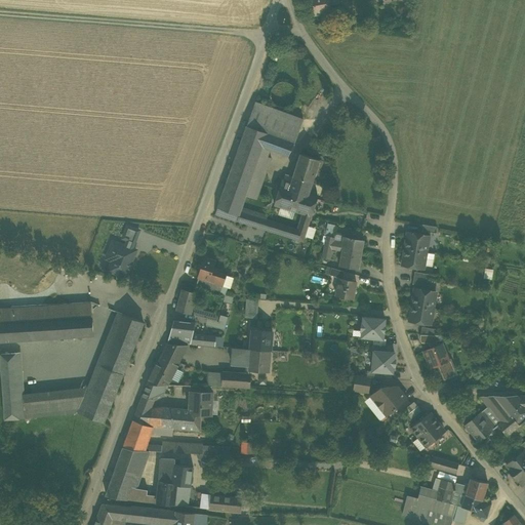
[(308,0),(311,15),(321,13),(321,14),(331,13),(330,12),(329,4),(328,0),(308,0)]
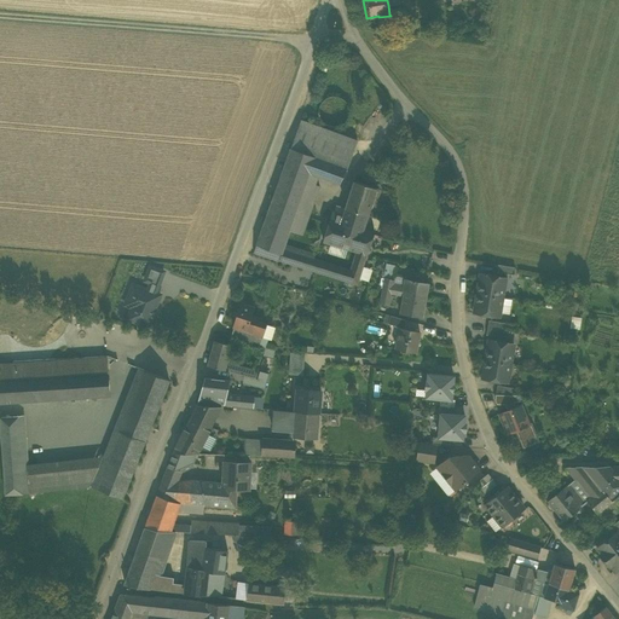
[(388,5),(389,15),(405,12),(404,1),(400,1),(400,3),(388,5)]
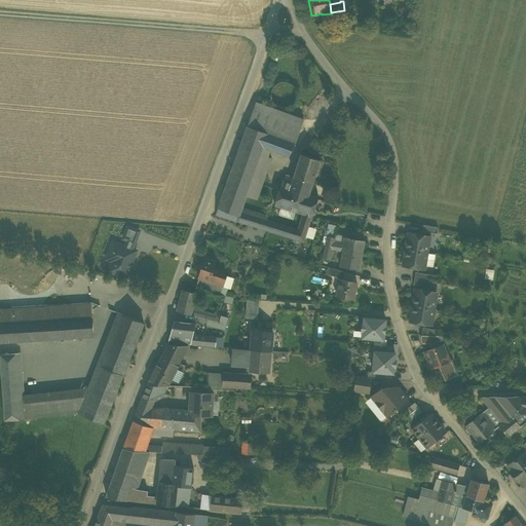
[(248,126),(295,143),(304,119),(256,102),(248,126)]
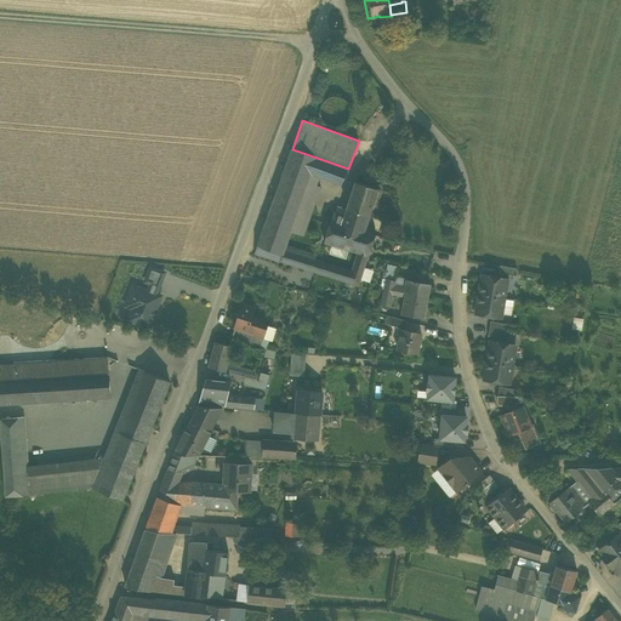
[(292,149),(257,245),(283,254),(285,250),(286,244),(291,231),(308,183),(312,174),(320,177),(341,184),(348,169),(292,149)]
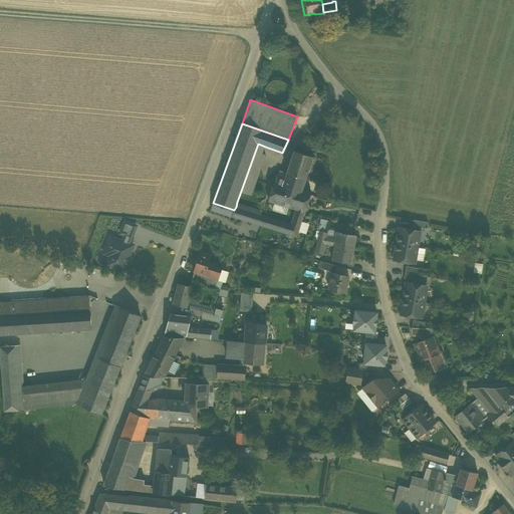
[(255,152),(262,154),(265,147),(258,144),(255,152)]
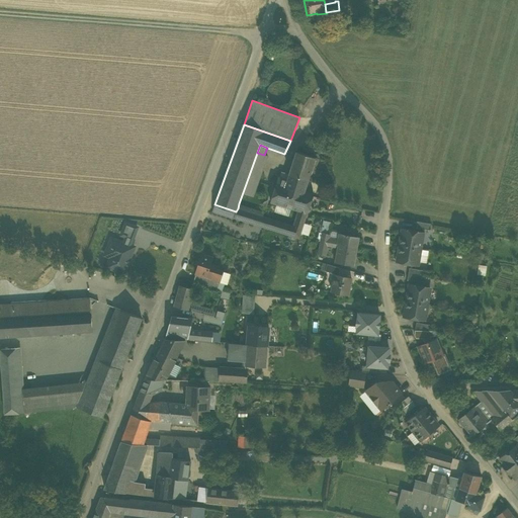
[(285,186),(305,192),(305,191),(316,158),(296,152),(289,174),(287,180),(285,186)]
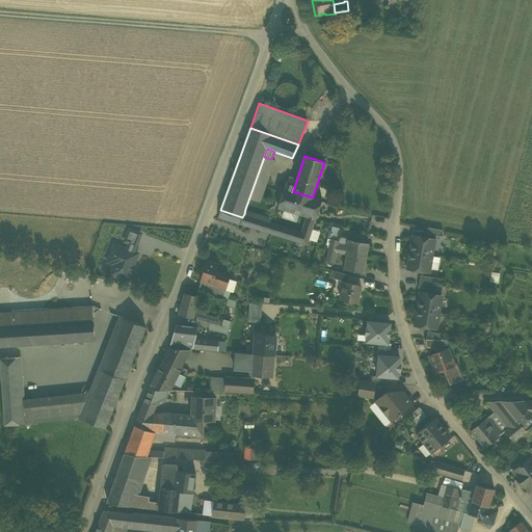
[(271,159),(264,157),(249,197),(261,202),(274,160),(271,159)]
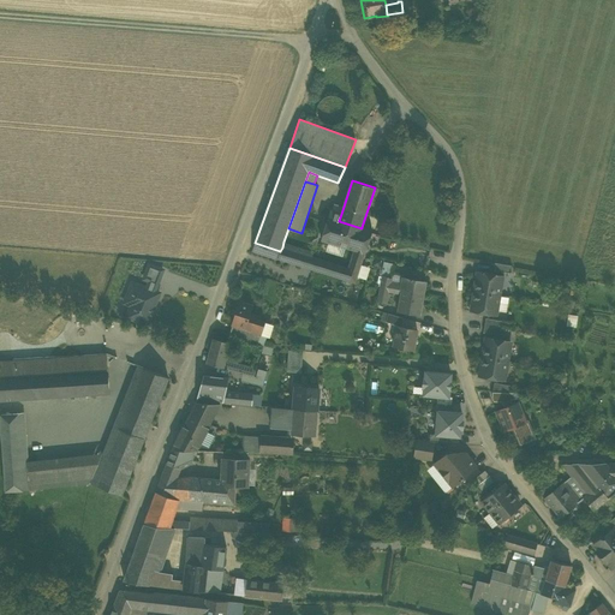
[(332,210),(341,214),(344,207),(334,203),(332,210)]
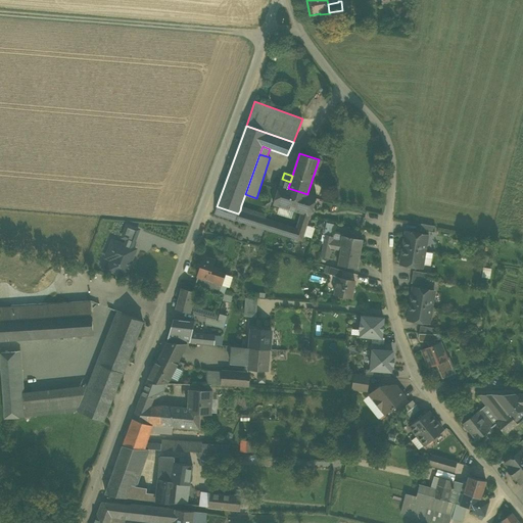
[(293,210),(299,212),(311,216),(317,196),(307,193),(307,194),(288,188),(290,182),(282,179),(281,179),(274,204),(280,206),(293,210)]
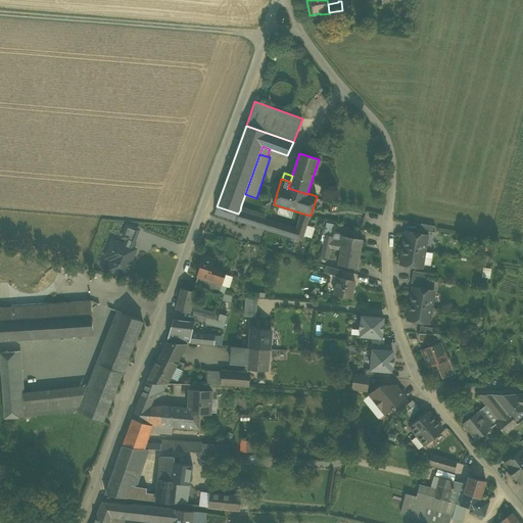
[(240,210),(265,219),(266,217),(267,214),(241,205),(240,210)]
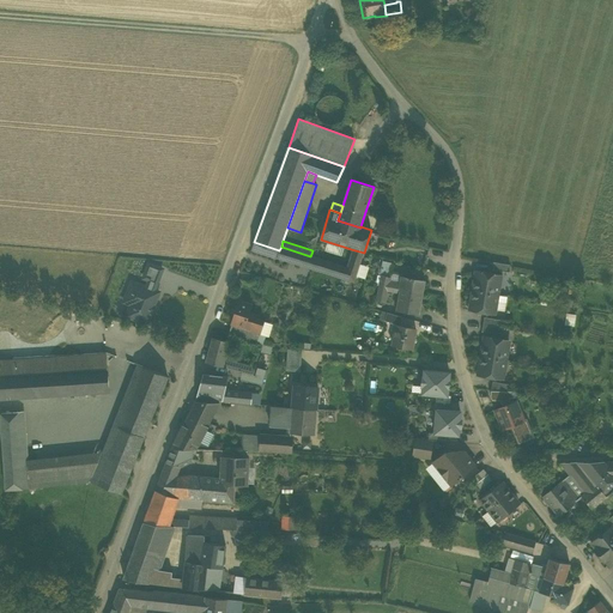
[(277,258),(279,250),(254,242),(252,250),(277,258)]
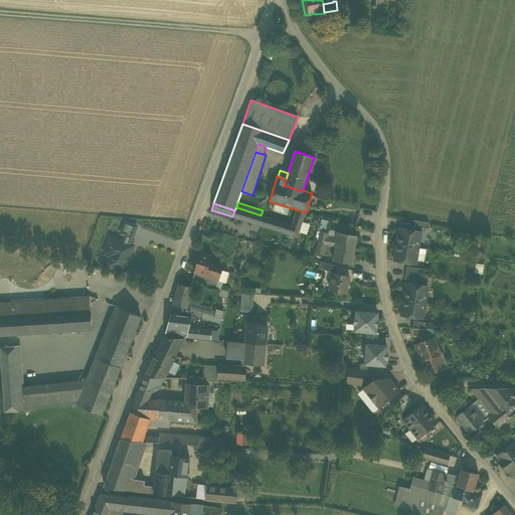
[(287,215),(289,207),(276,203),(273,211),(287,215)]
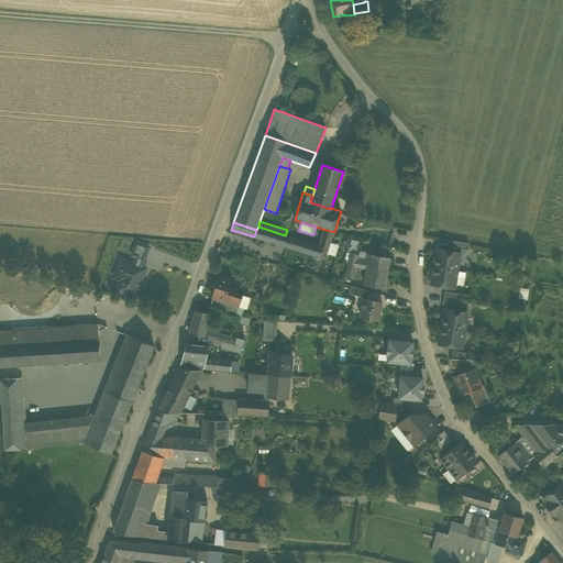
[(318,242),(290,233),(290,234),(286,233),(285,235),(258,227),(256,230),(254,236),(326,260),(328,254),(331,243),(334,232),(322,229),(320,235),(318,242)]
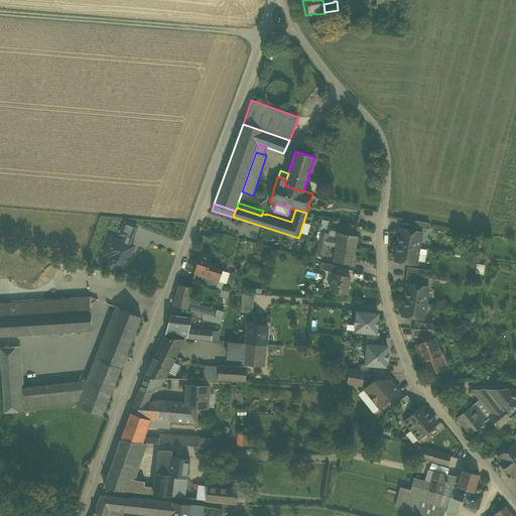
[(319,231),(329,233),(330,228),(332,221),(321,220),(319,231)]
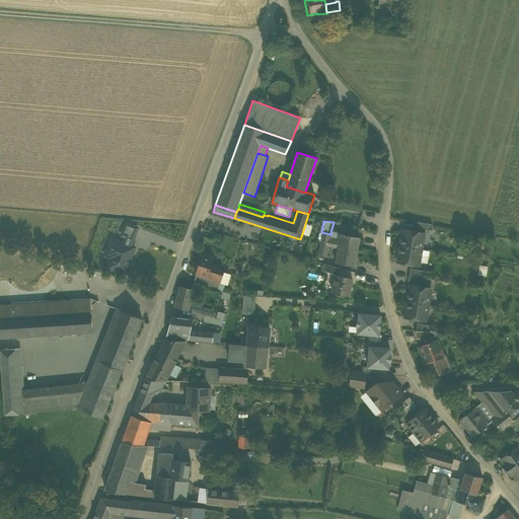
[(417,228),(431,230),(432,224),(418,222),(417,228)]
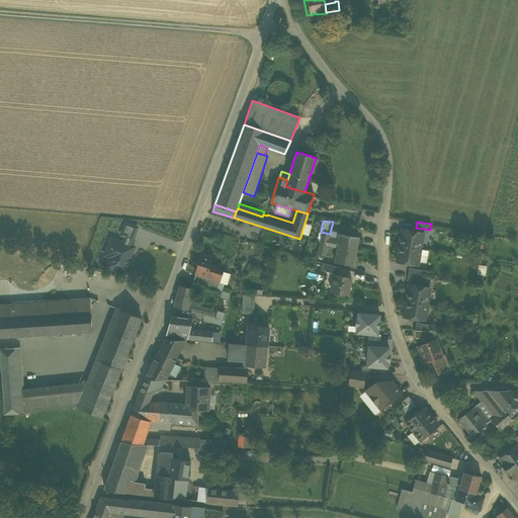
[(125,237),(133,239),(138,227),(125,223),(121,235),(125,237)]
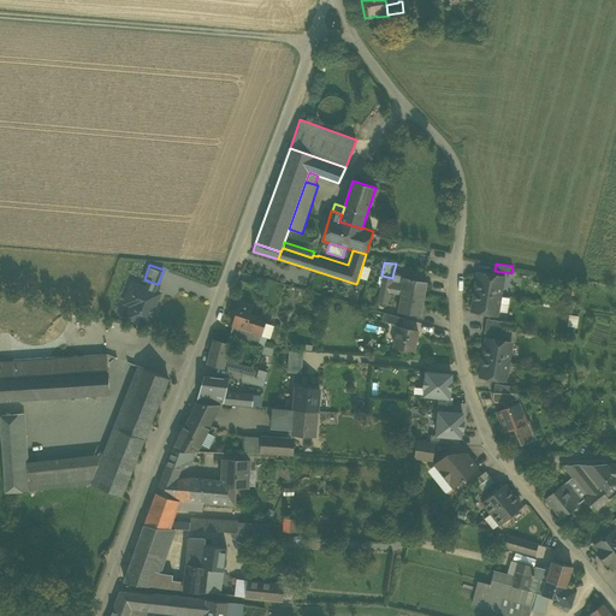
[(371,268),(362,266),(359,278),(367,280),(371,268)]
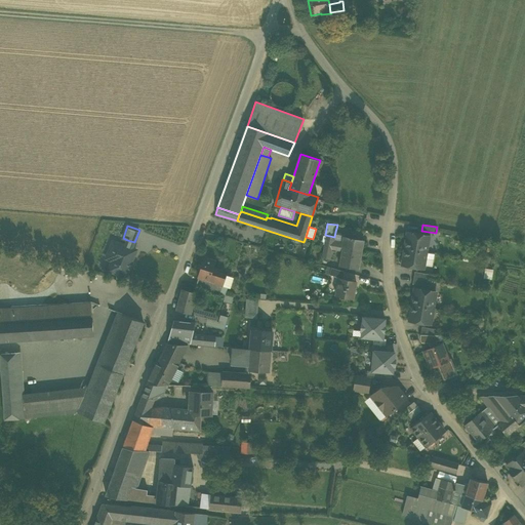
[(334,238),(334,240),(340,242),(342,234),(335,232),(334,237),(334,238)]
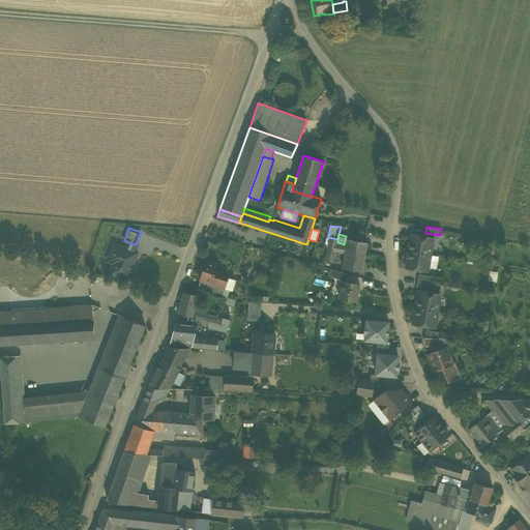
[(412,235),(409,251),(431,255),(433,238),(412,235)]
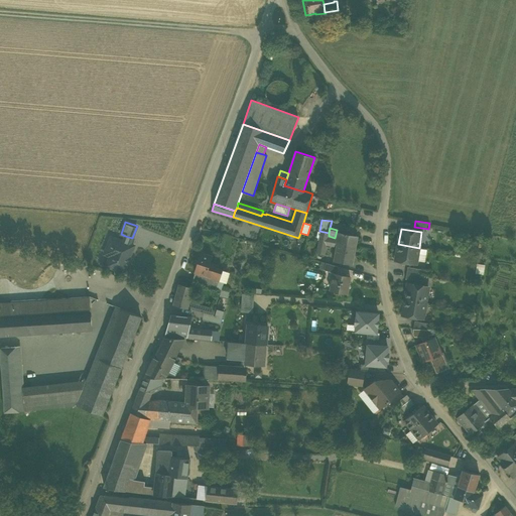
[(325,255),(327,245),(329,236),(329,234),(321,232),(316,253),(325,255)]
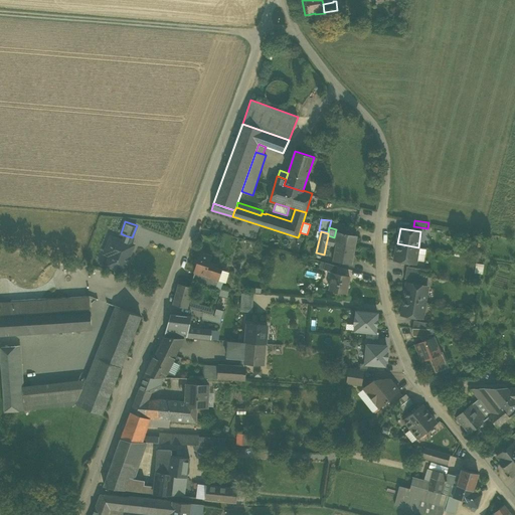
[(333,261),(352,265),(357,235),(337,232),(336,237),(336,242),(337,242),(336,246),(333,261)]
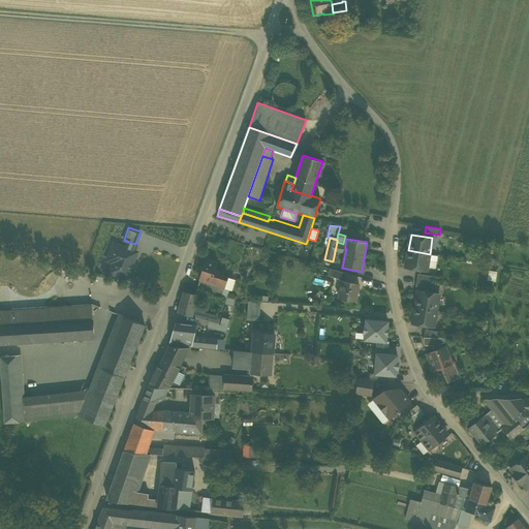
[(135,244),(128,242),(126,248),(133,250),(135,244)]
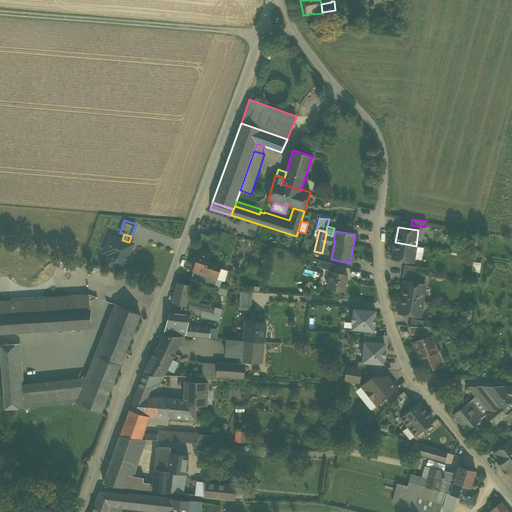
[(332,236),(326,234),(324,243),(334,245),(335,241),(334,241),(334,236),(332,236)]
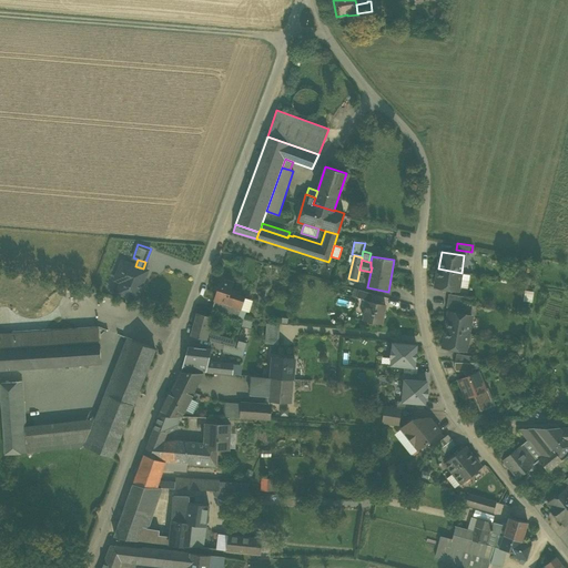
[(121,282),(117,293),(137,300),(148,270),(143,269),(135,266),(122,261),(118,273),(123,275),(121,282)]
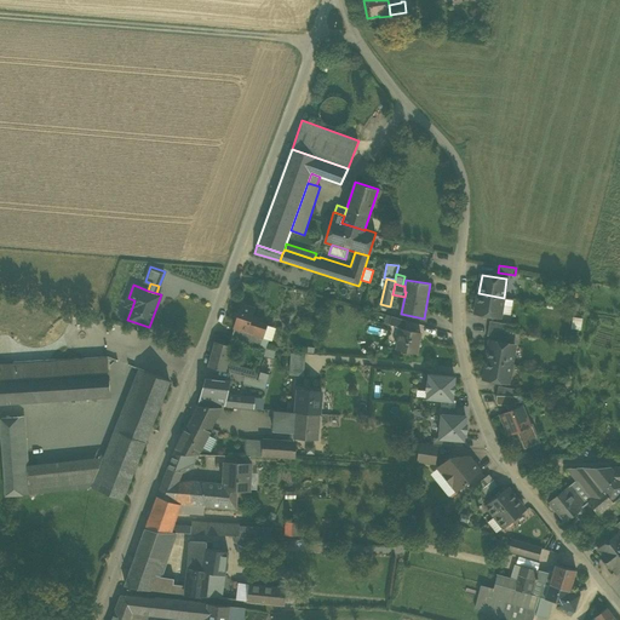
[(501,313),(504,298),(478,293),(475,313),(500,317),(501,313)]
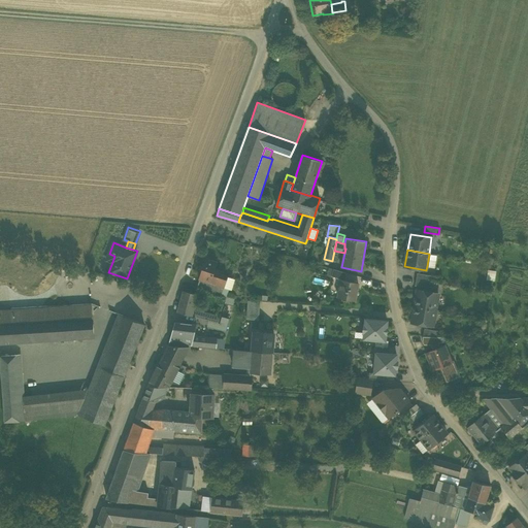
[(437,255),(429,254),(427,266),(435,268),(437,255)]
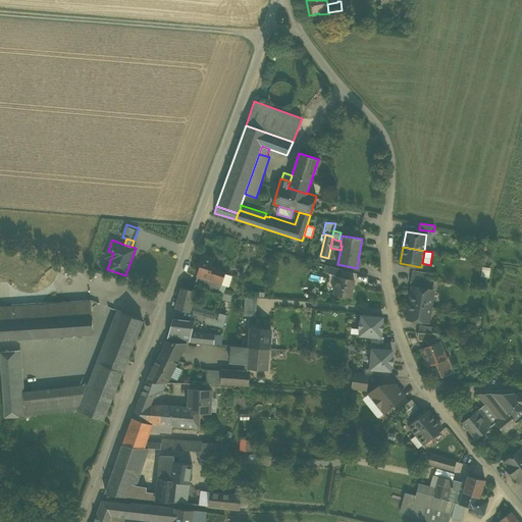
[(198,275),(209,278),(211,271),(212,267),(215,258),(205,255),(204,259),(203,261),(202,261),(199,268),(200,269),(198,275)]
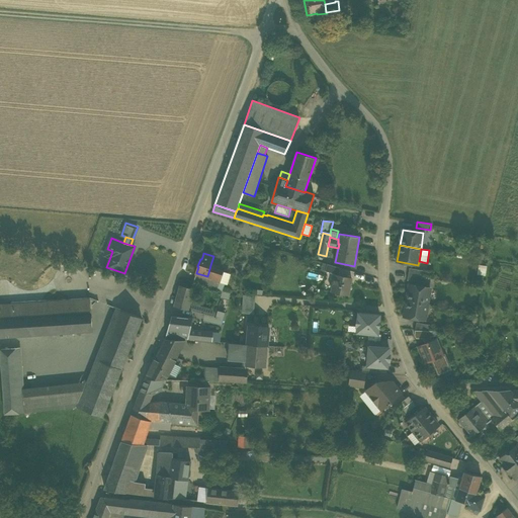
[(335,272),(339,273),(340,267),(328,264),(326,270),(326,271),(335,272)]
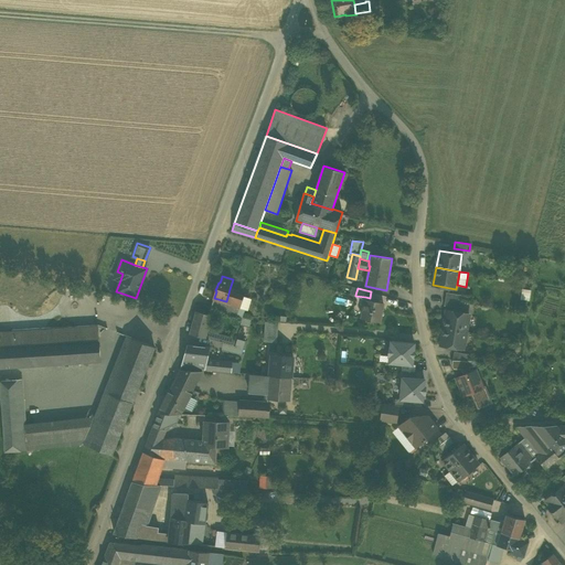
[(531,290),(522,288),(521,299),(530,300),(531,290)]
